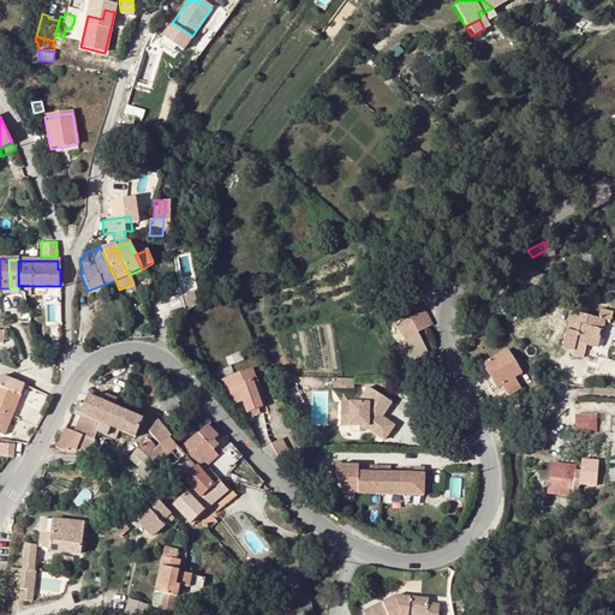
[(541,276),(519,269),(517,279),(538,286),(541,276)]
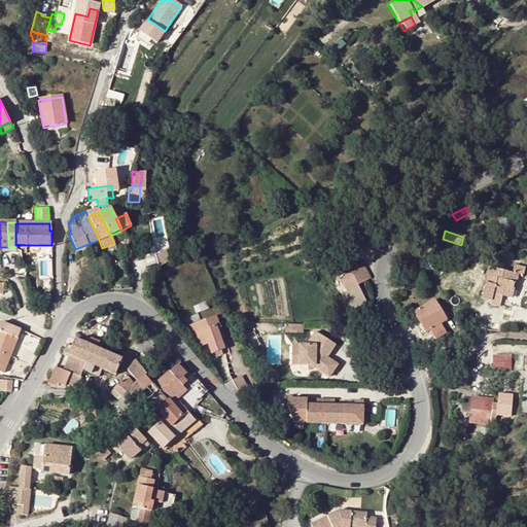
[(362,252),(366,239),(350,234),(346,247),(362,252)]
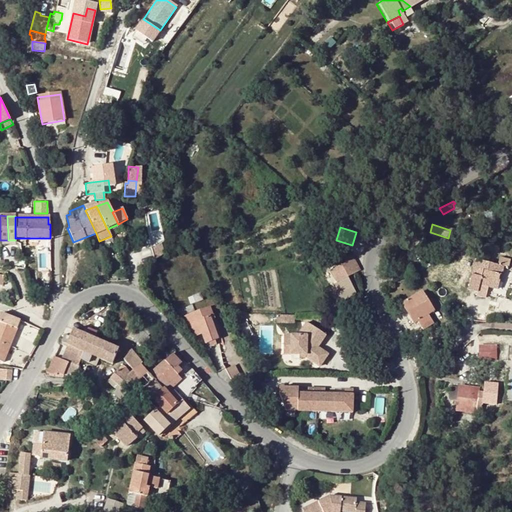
[(50,246),(50,238),(24,238),(24,246),(50,246)]
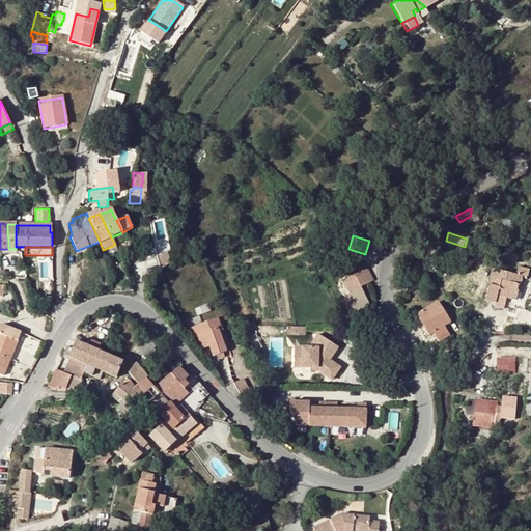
[(509,253),(501,253),(501,267),(509,267),(509,253)]
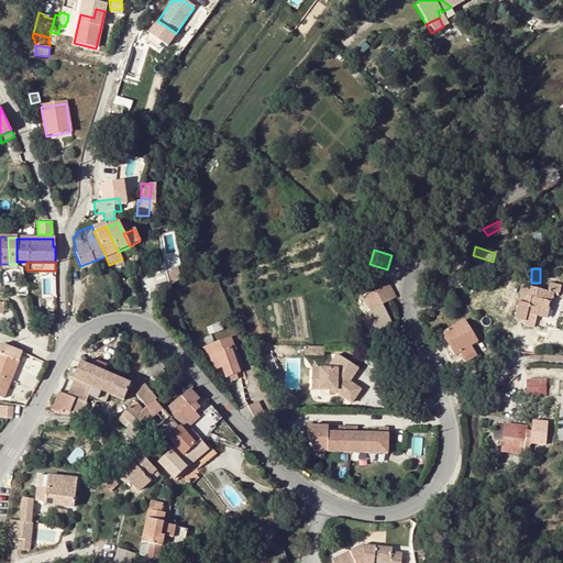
[(377,276),(381,282),(387,278),(384,273),(377,276)]
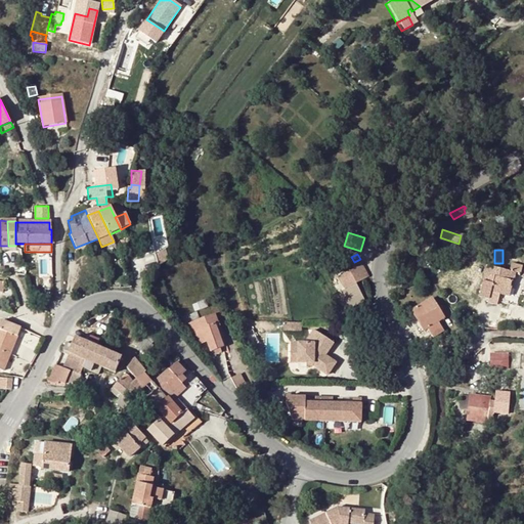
[(344,289),(341,291),(353,308),(366,300),(357,282),(369,275),(360,259),(354,262),(352,263),(349,258),(339,262),(345,273),(338,277),(344,289)]
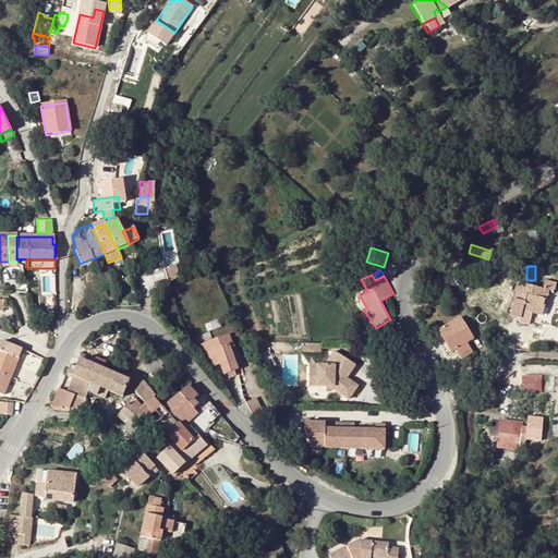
[(542,289),(516,282),(509,315),(520,318),(521,311),(542,315),(547,290),(554,291),(556,283),(544,280),(542,289)]
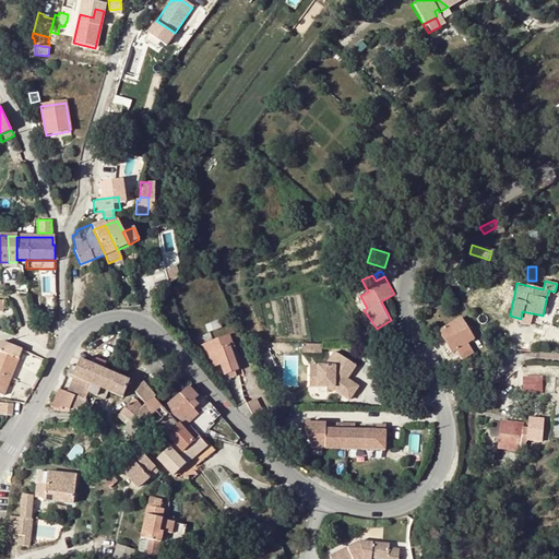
[(436,332),(449,353),(454,349),(458,355),(467,348),(465,343),(473,337),(459,317),(436,332)]
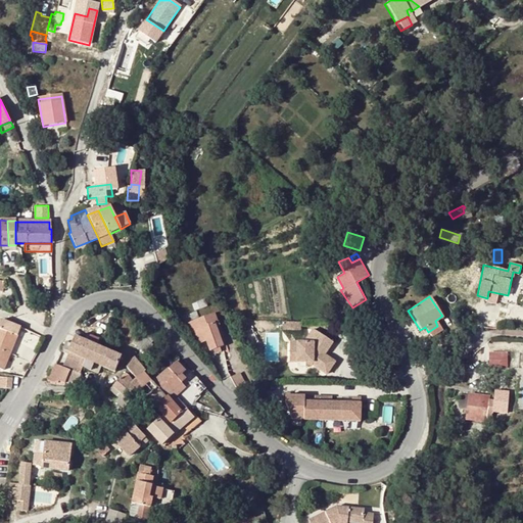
[(203,299),(196,301),(199,308),(206,305),(203,299)]
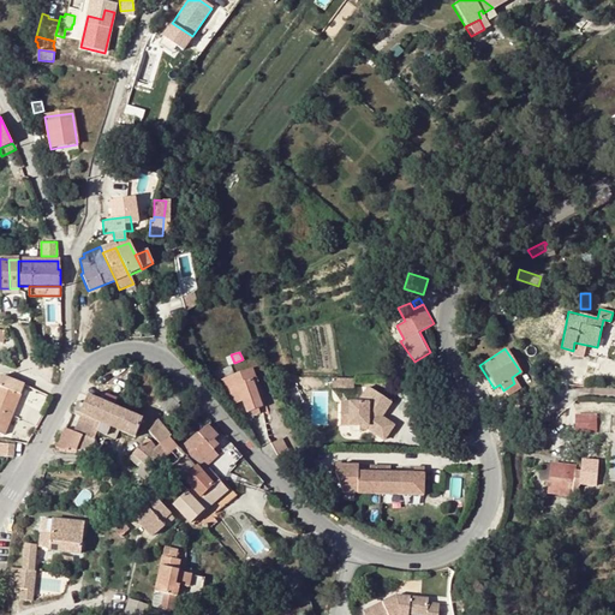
[(487,393),(494,388),(479,365),(475,369),(487,393)]
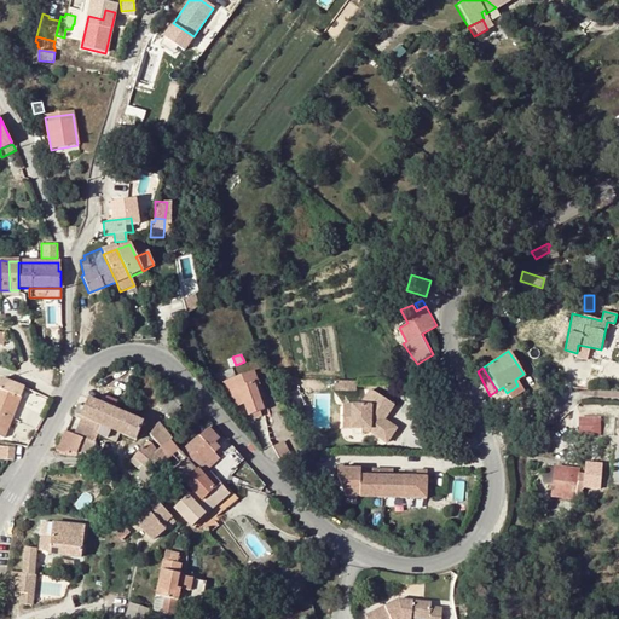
[(248,415),(250,414),(258,411),(264,409),(255,386),(259,385),(254,370),(223,382),(229,398),(232,397),(235,406),(243,403),(248,415)]
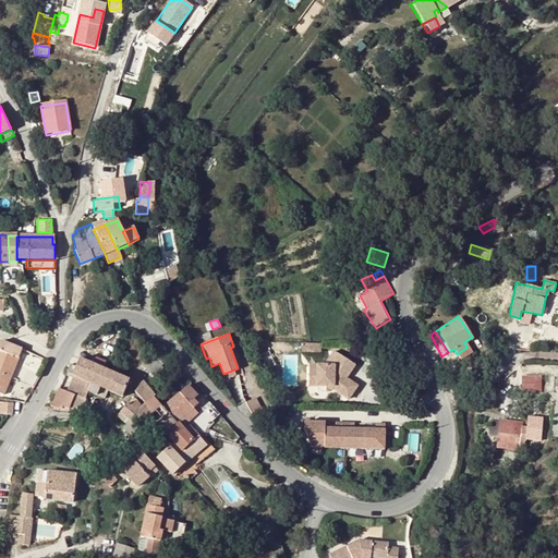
[(0,373),(10,377),(21,350),(0,342),(0,373)]
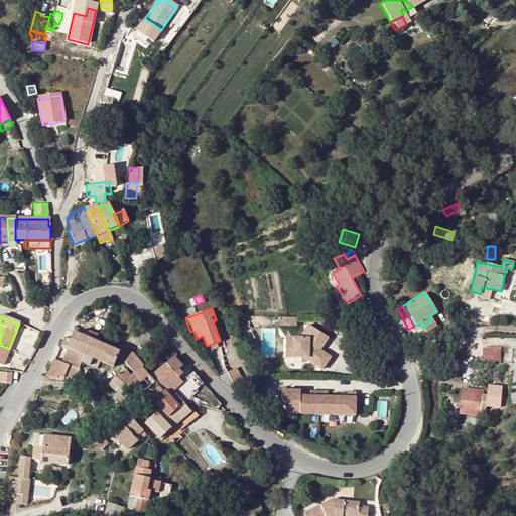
[(330,356),(319,349),(312,345),(315,341),(321,345),(328,337),(308,324),(300,338),(285,337),(285,357),(291,357),(301,357),(301,359),(308,359),(323,368),(330,356)]
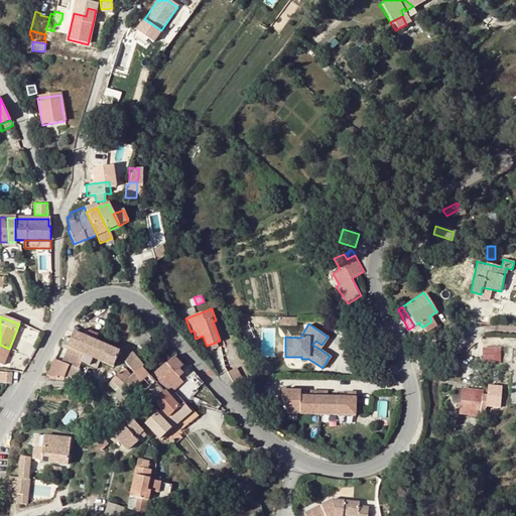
[(82,363),(90,366),(93,359),(98,343),(95,342),(98,335),(86,331),(84,337),(74,332),(73,335),(71,339),(66,337),(61,346),(67,348),(85,355),(82,363)]
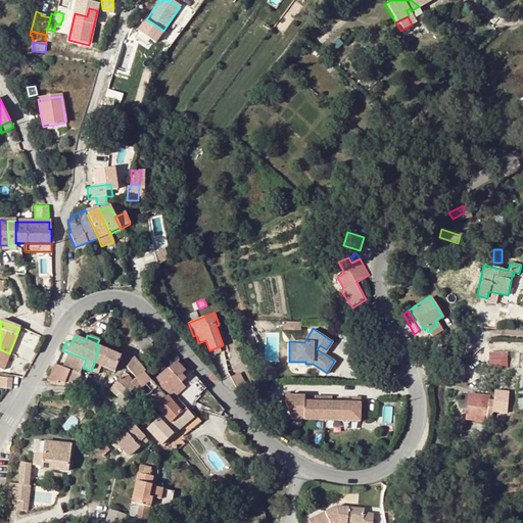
[(324,353),(326,349),(320,345),(317,349),(324,353)]
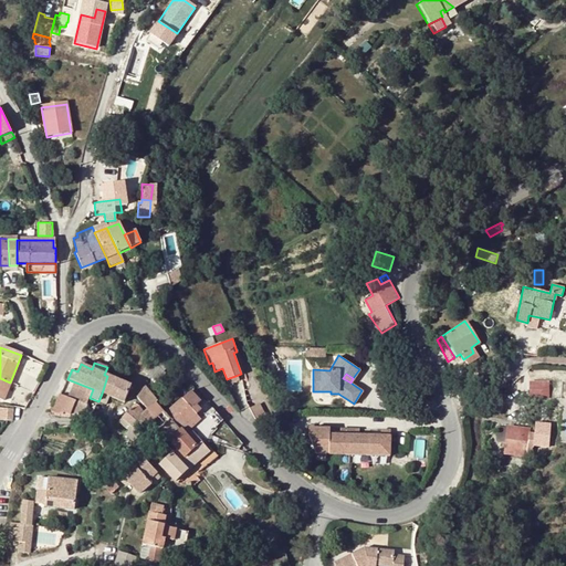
[(107,376),(102,394),(108,397),(116,379),(107,376)]
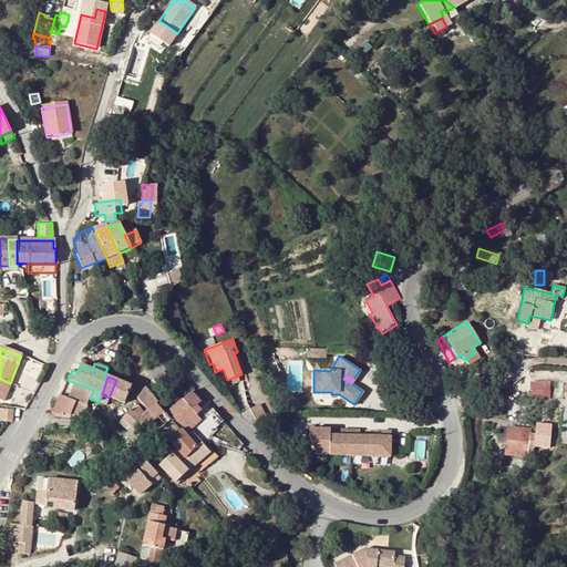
[(0,399),(3,401),(10,383),(0,379),(0,399)]
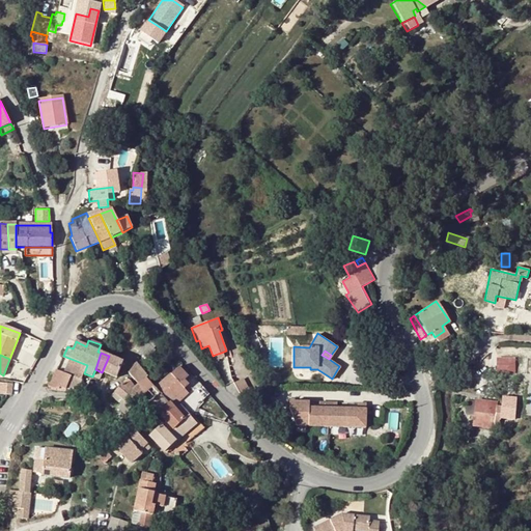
[(102,372),(115,378),(122,362),(109,356),(102,372)]
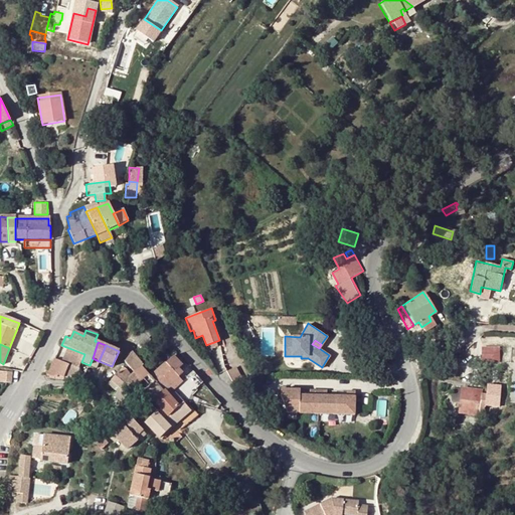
[(81,362),(84,354),(66,347),(65,349),(61,361),(68,364),(78,368),(81,362)]
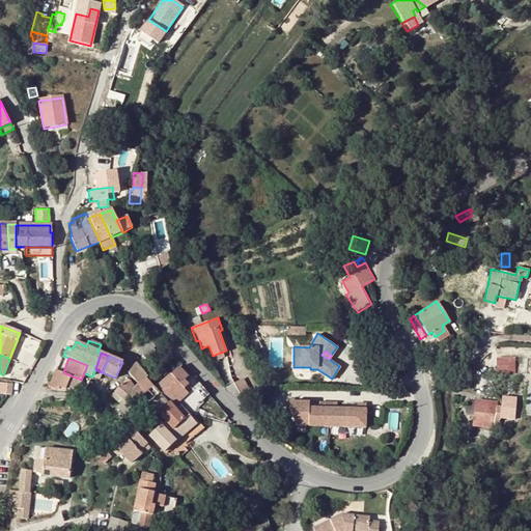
[(496,372),(513,372),(513,359),(496,359),(496,372)]
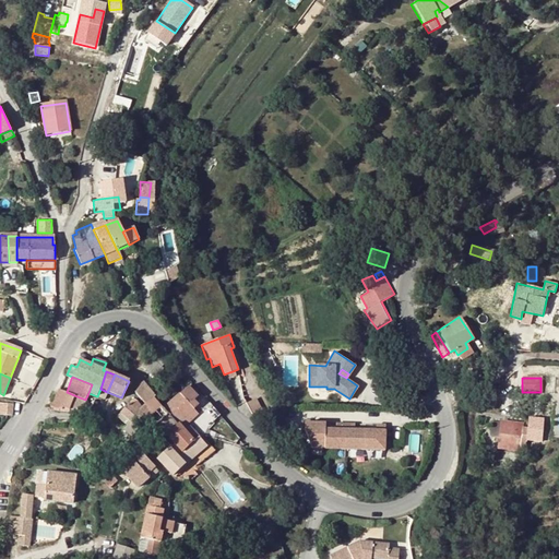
[(155,396),(143,381),(134,393),(145,404),(154,397),(155,396)]
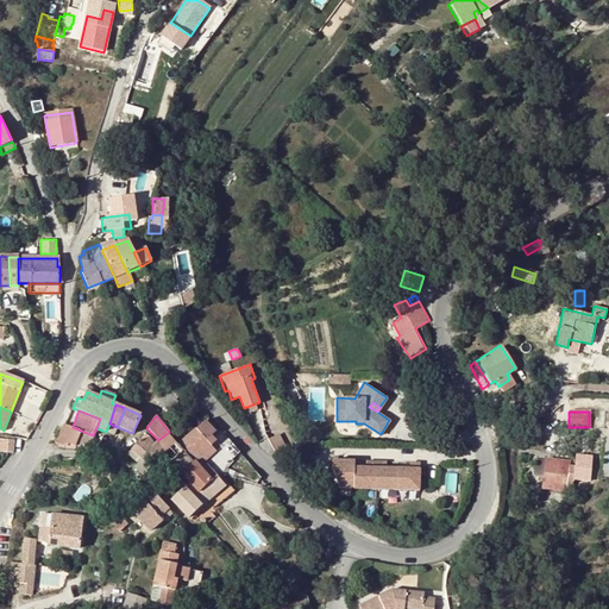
[(183,439),(177,445),(183,451),(193,462),(194,460),(198,460),(212,447),(211,446),(217,440),(212,435),(215,432),(206,421),(195,431),(195,428),(183,439)]
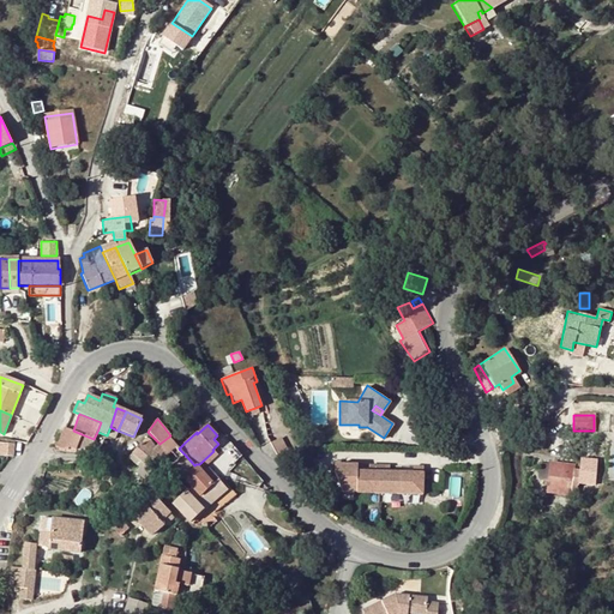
[(59,440),(55,451),(65,452),(65,450),(67,450),(68,447),(76,450),(74,452),(85,452),(89,452),(94,439),(82,434),(73,431),(65,427),(59,440)]
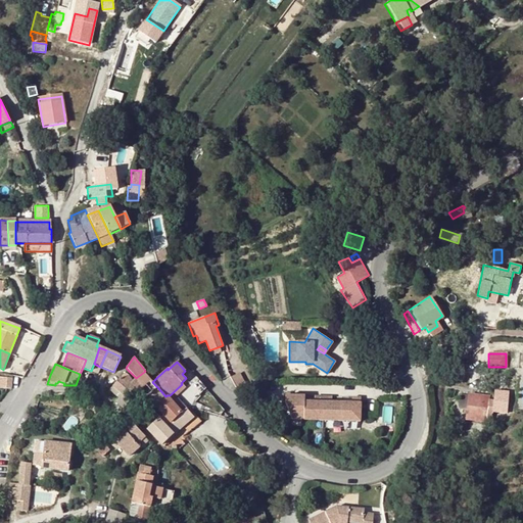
[(135,394),(142,401),(157,387),(152,382),(144,372),(136,378),(143,387),(135,394)]
